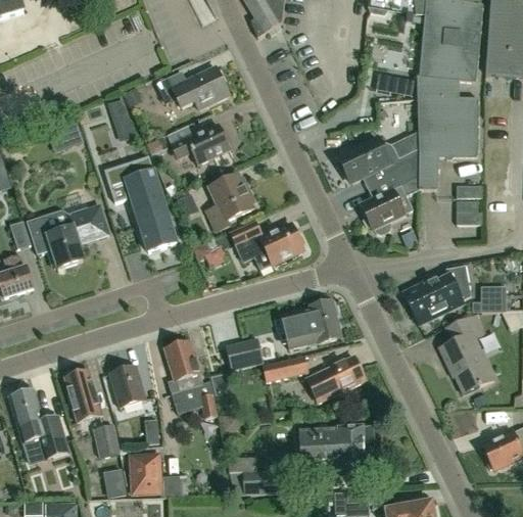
[(0,0),(0,16),(24,10),(19,0),(0,0)]
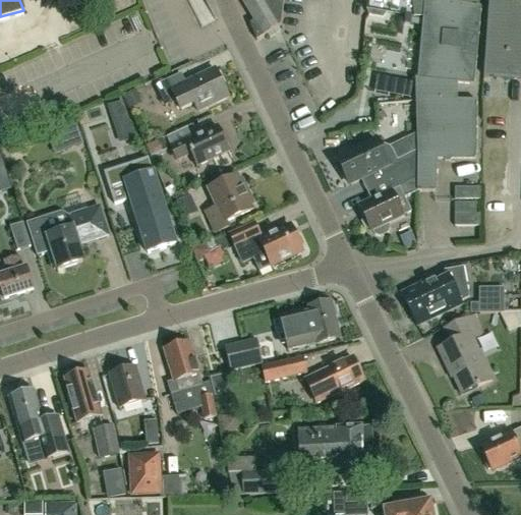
[(281,15),(282,0),(244,0),(254,16),(249,19),(256,36),(280,21),(281,15)]
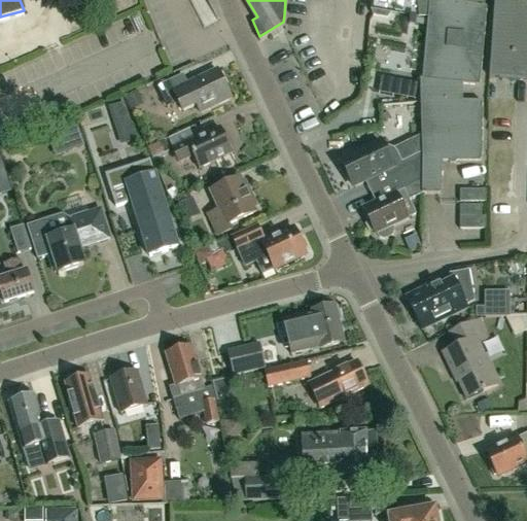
[(285,0),(284,15),(294,18),(296,0),(285,0)]
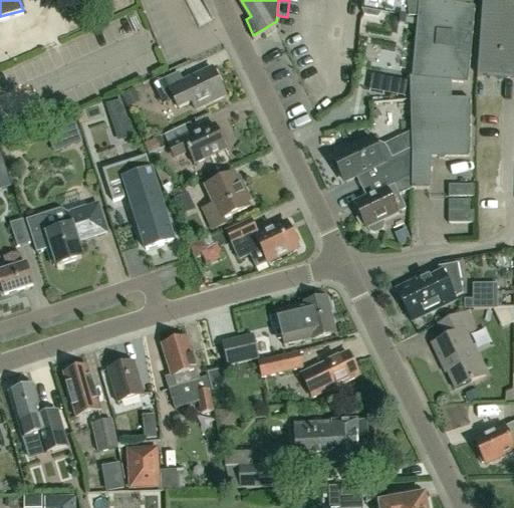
[(359,0),(358,10),(358,12),(376,15),(382,7),(408,12),(407,0),(359,0)]
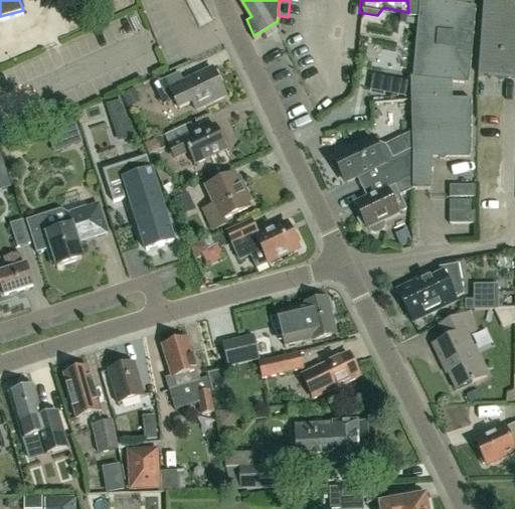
[(407,0),(408,12),(417,13),(412,74),(409,74),(411,145),(411,160),(411,174),(411,185),(430,185),(432,153),(437,154),(439,157),(444,157),(446,154),(470,154),(470,97),(451,96),(452,78),(468,79),(475,3),(466,1),(466,0),(407,0)]
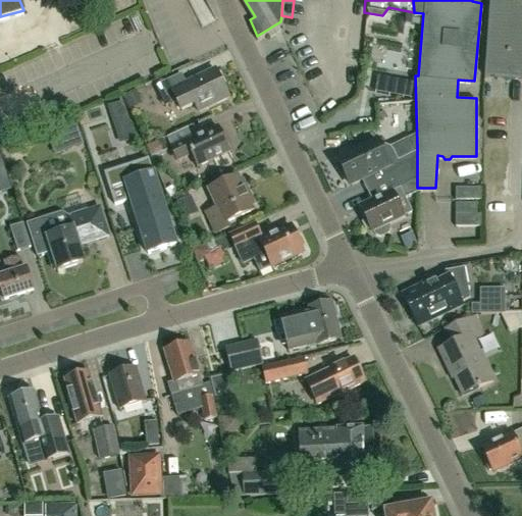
[(487,0),(486,17),(482,71),(521,73),(521,0),(487,0)]
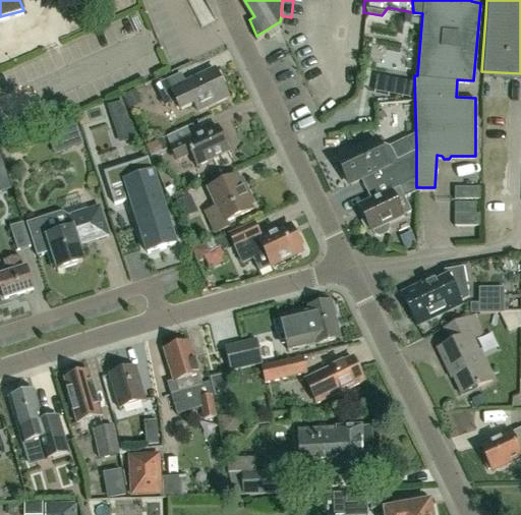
[(194,99),(198,107),(228,93),(214,64),(185,78),(180,69),(156,81),(165,101),(175,96),(180,106),(194,99)]
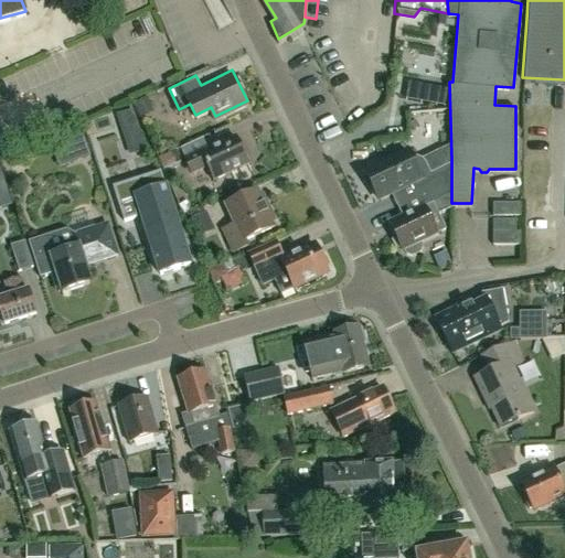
[(405,95),(445,103),(447,87),(408,79),(405,95)]
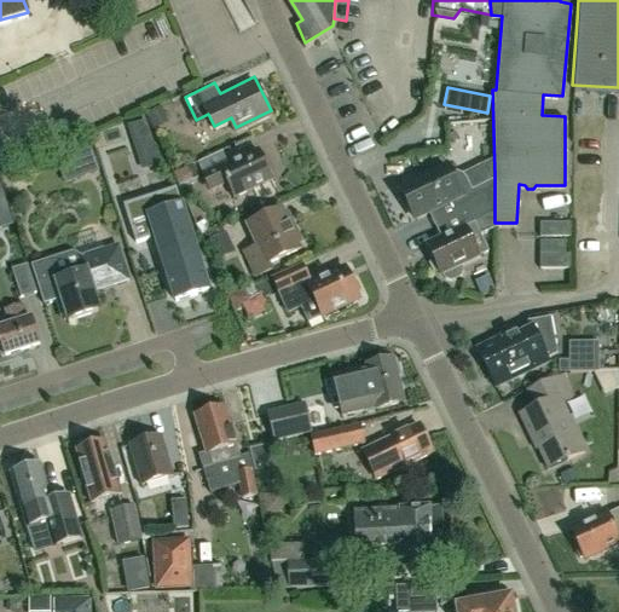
[(166,114),(160,102),(145,109),(151,121),(166,114)]
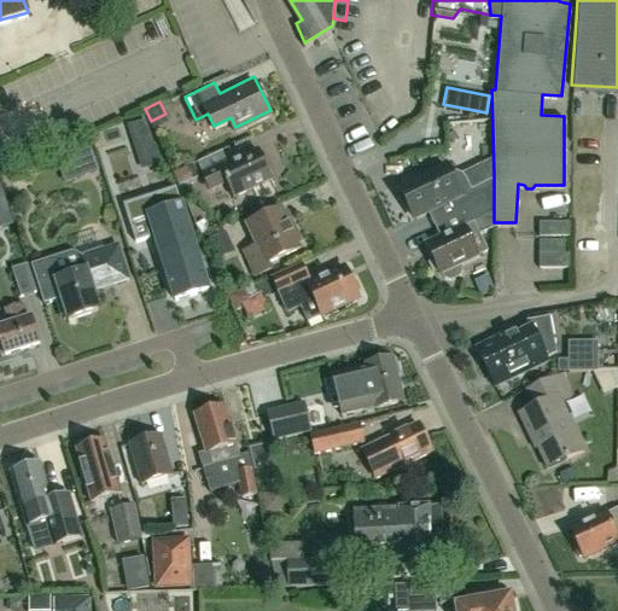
[(128,120),(134,141),(152,135),(145,115),(128,120)]
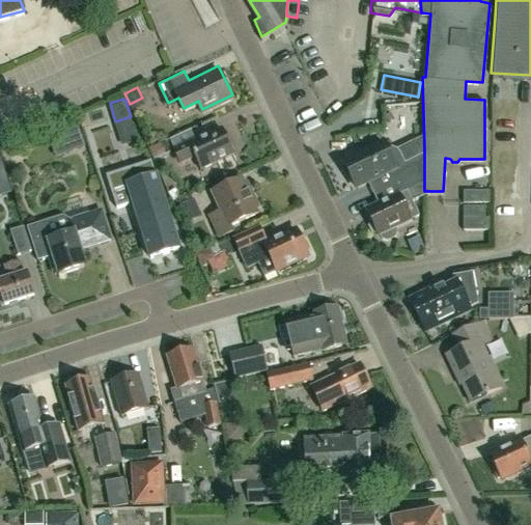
[(200,165),(233,149),(221,125),(173,147),(179,160),(194,153),(200,165)]
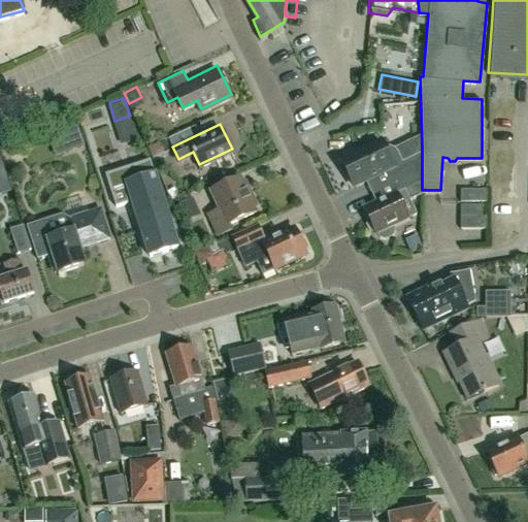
[(169,147),(165,137),(149,144),(153,154),(169,147)]
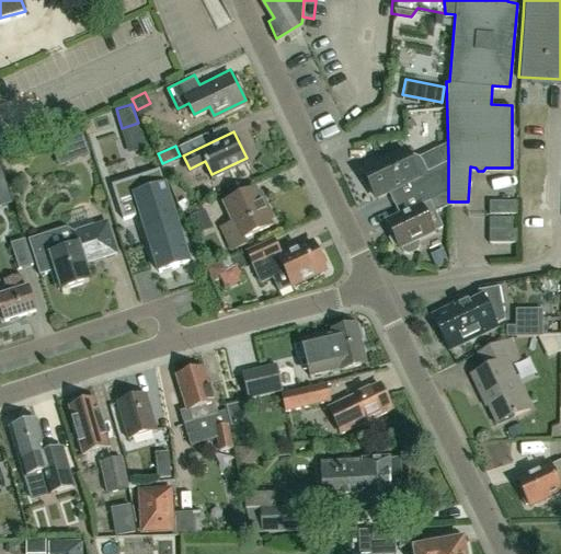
[(448,174),(448,158),(427,168),(422,157),(418,152),(413,151),(408,151),(404,147),(363,166),(376,194),(409,179),(414,191),(448,174)]
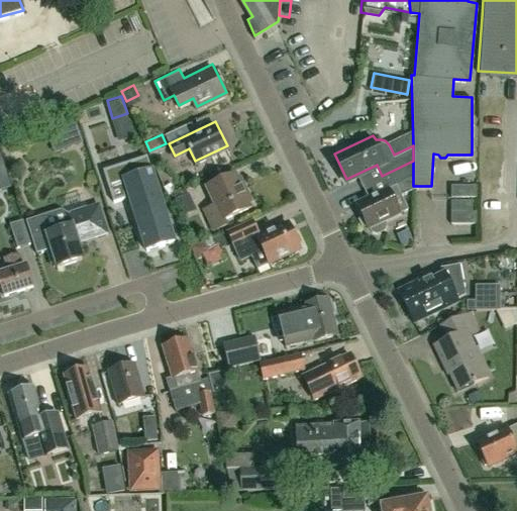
[(138,220),(146,246),(174,238),(166,212),(165,212),(152,176),(150,177),(144,158),(99,172),(106,193),(124,187),(127,197),(131,195),(138,220)]
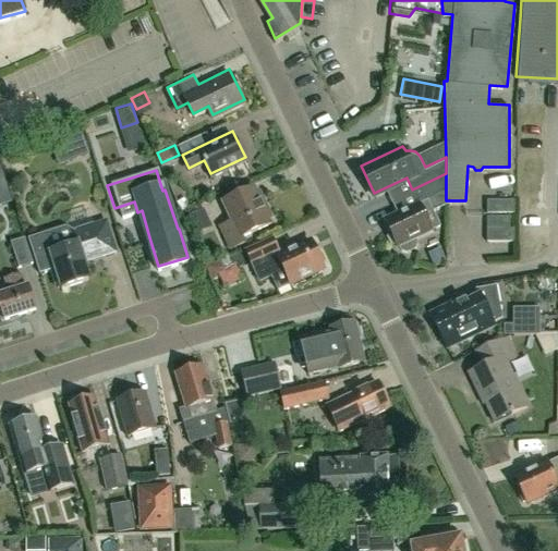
[(446,173),(412,190),(417,200),(427,196),(427,198),(446,188),(446,173)]
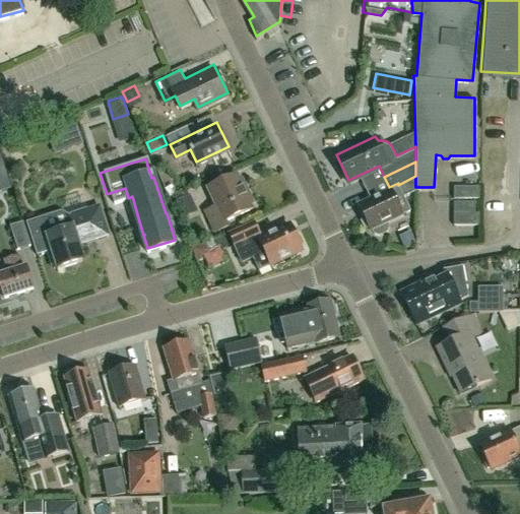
[(204,207),(214,228),(228,221),(225,216),(252,204),(250,200),(252,200),(243,181),(241,182),(236,171),(207,184),(215,202),(204,207)]
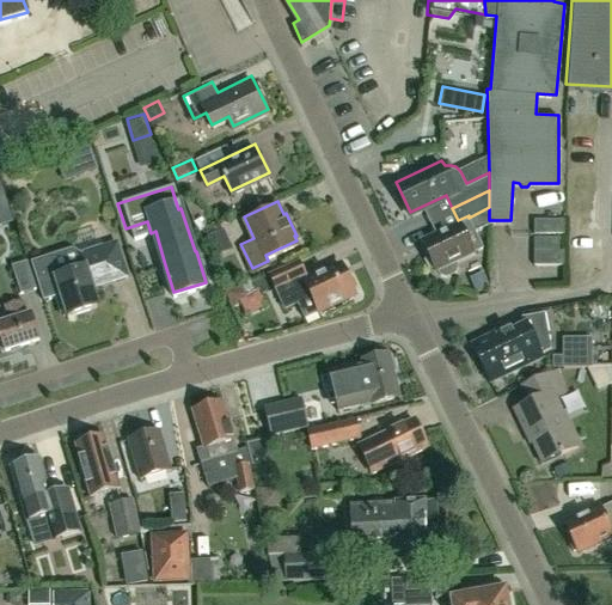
[(533,230),(563,230),(563,215),(533,215),(533,230)]
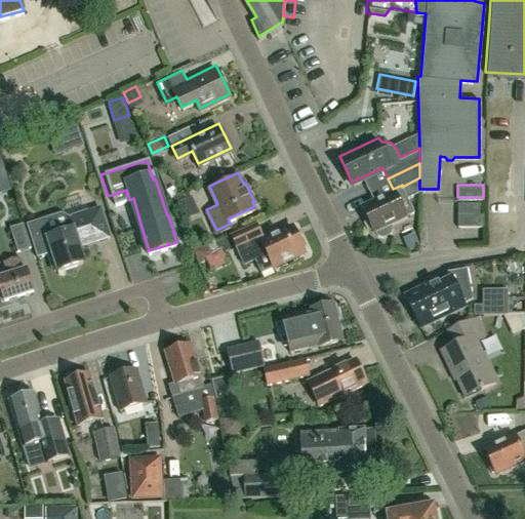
[(393,189),(362,204),(368,215),(365,216),(369,226),(372,225),(373,228),(375,228),(377,232),(382,234),(390,230),(392,225),(390,221),(405,213),(404,212),(412,208),(401,186),(394,190),(393,189)]
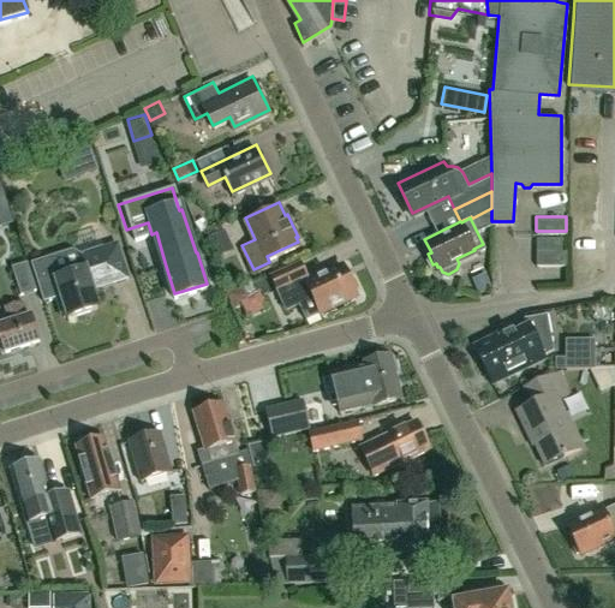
[(230,240),(224,226),(206,234),(212,248),(230,240)]
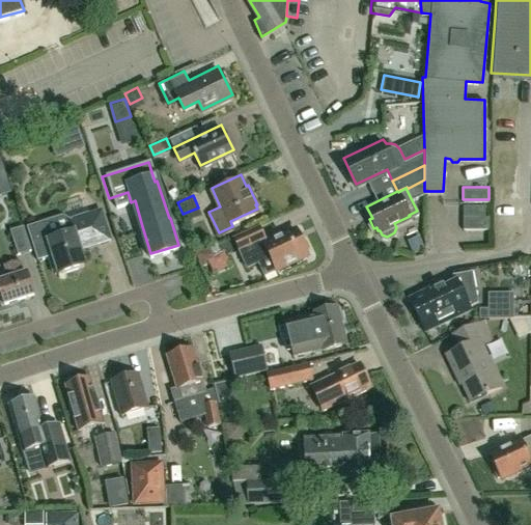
[(484,202),(463,202),(462,225),(488,226),(488,213),(484,213),(484,202)]
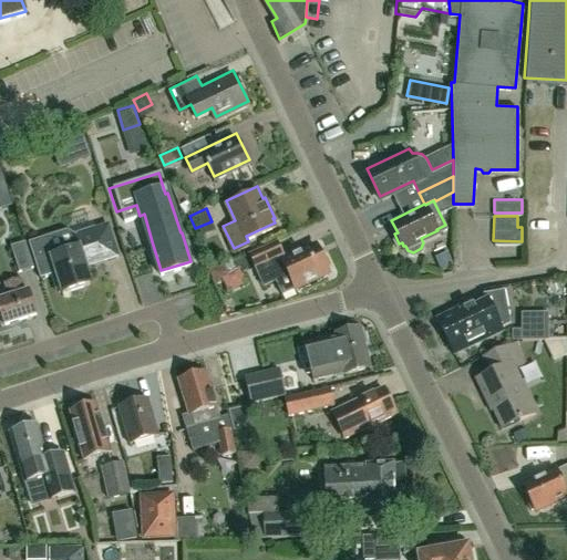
[(117,252),(107,220),(75,230),(66,226),(45,232),(53,256),(48,257),(59,288),(63,287),(64,288),(90,280),(83,261),(104,255),(105,257),(117,252)]
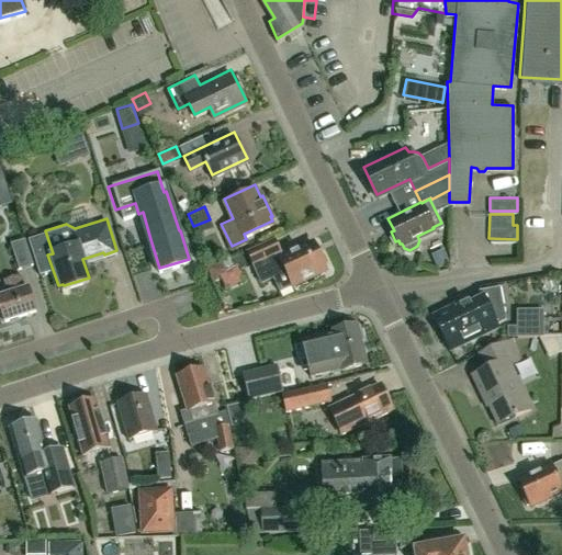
[(32,261),(21,224),(7,228),(10,239),(2,242),(7,259),(15,257),(19,265),(32,261)]
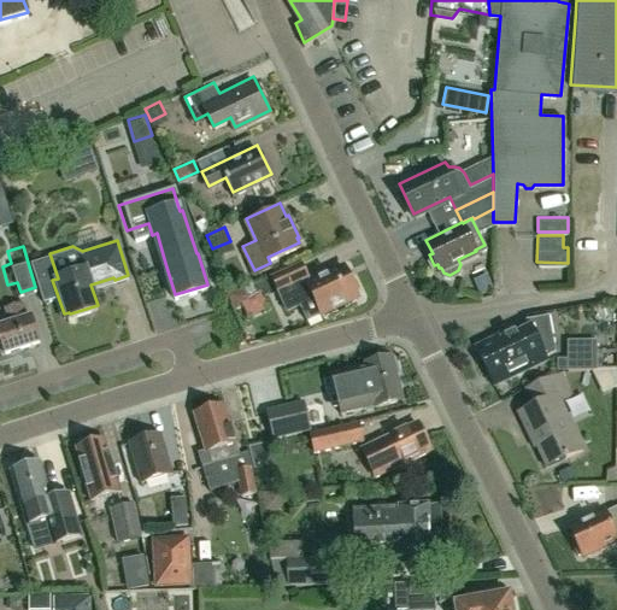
[(344,263),(324,271),(324,270),(310,276),(303,259),(270,271),(286,308),(300,301),(306,317),(322,310),(339,303),(340,300),(357,293),(356,288),(358,283),(357,281),(354,277),(350,277),(344,263)]
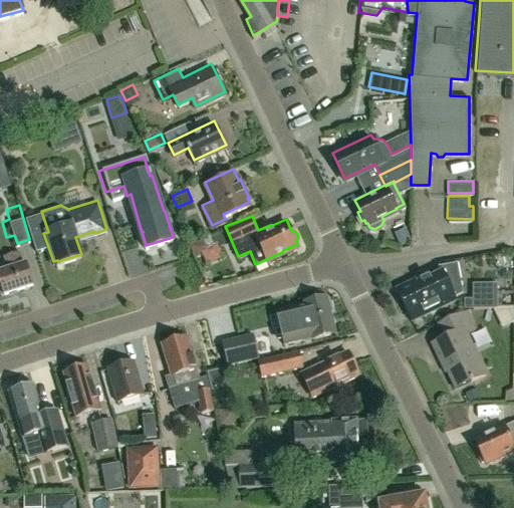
[(406,225),(395,230),(399,241),(411,236),(406,225)]
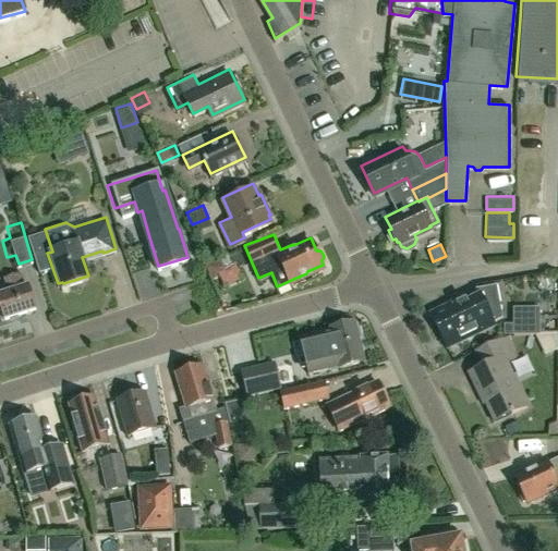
[(244,246),(225,252),(231,276),(251,270),(244,246)]
